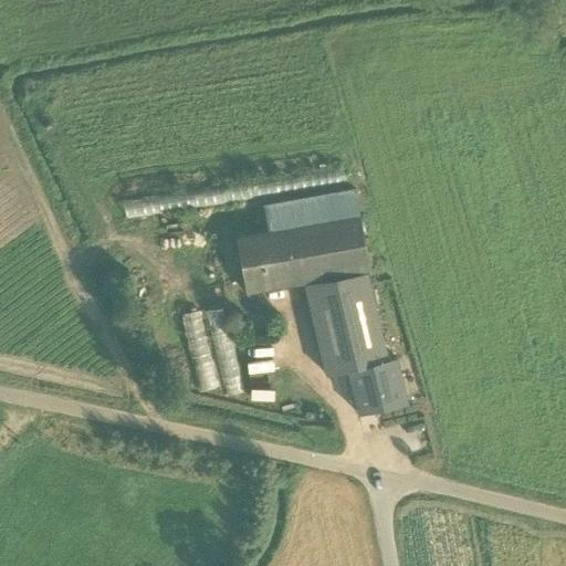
[(128,201),(98,205),(100,220),(130,217),(128,201)]
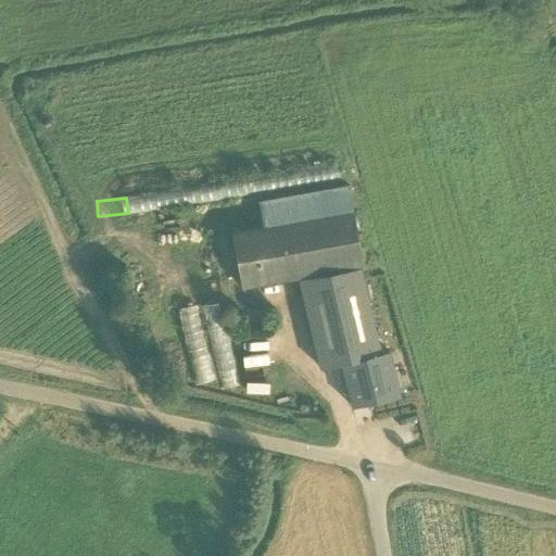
[(397,397),(400,395),(390,354),(388,352),(379,354),(359,269),(363,267),(352,213),(351,212),(231,232),(229,235),(240,288),(242,290),(298,279),(319,368),(339,366),(341,365),(351,407),(397,397)]
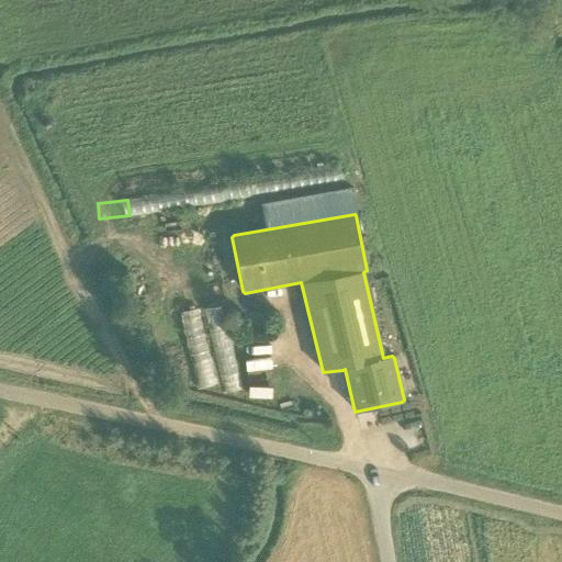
[(195,389),(212,386),(200,308),(183,312),(195,389)]
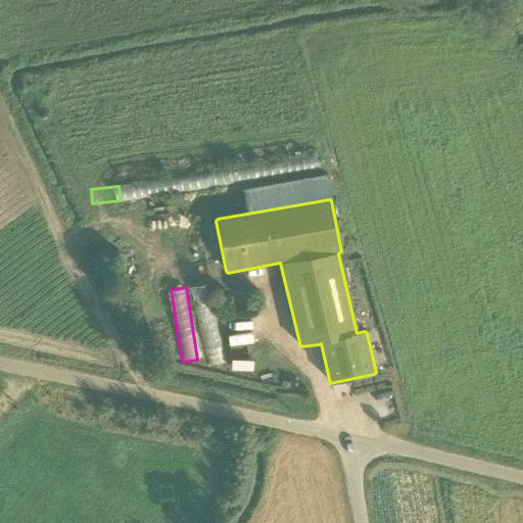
[(231,365),(210,287),(192,292),(211,370),(231,365)]
